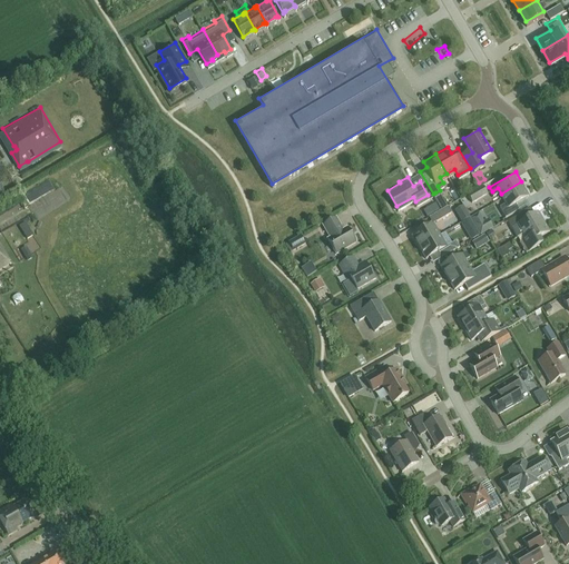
[(471,198),(487,189),(482,181),(467,190),(471,198)]
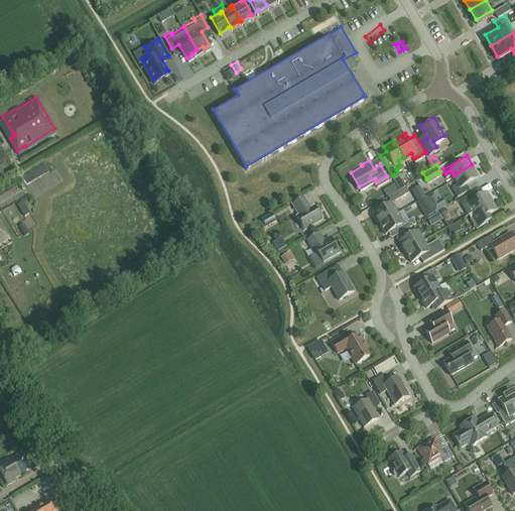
[(472,164),(454,175),(459,184),(454,187),(457,193),(469,185),(466,180),(478,173),(472,164)]
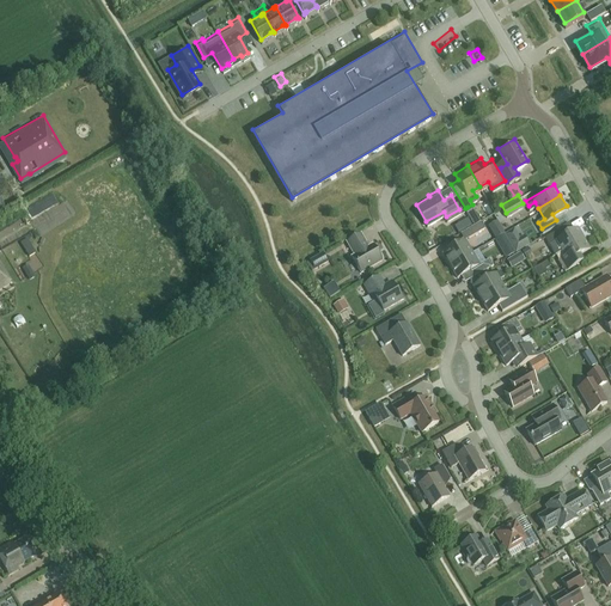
[(468,207),(465,208),(472,220),(478,216),(472,204),(468,207)]
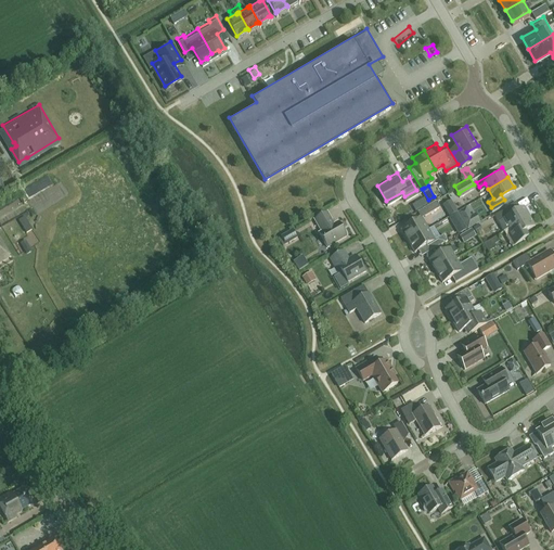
[(450,195),(441,201),(448,212),(456,207),(450,195)]
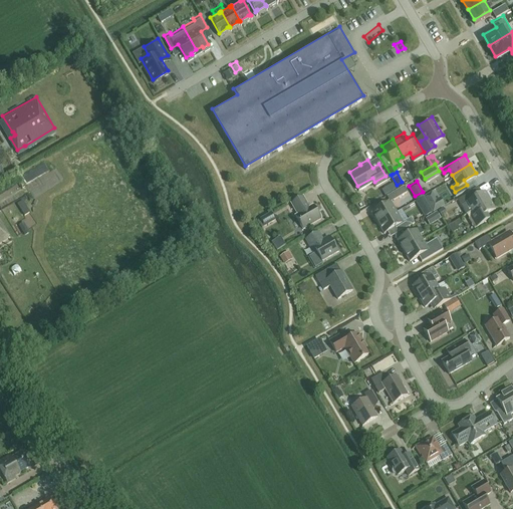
[(403,182),(389,190),(393,196),(406,188),(403,182)]
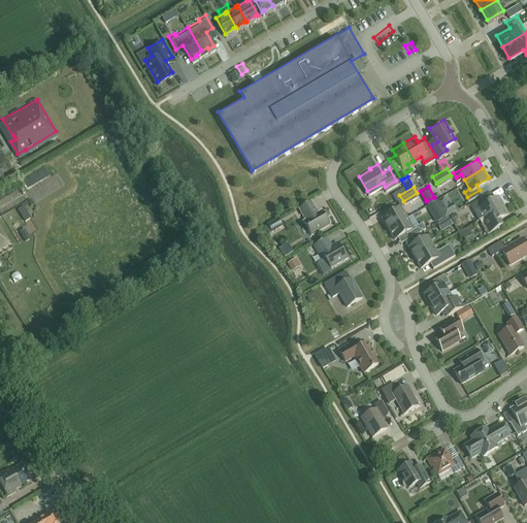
[(484,213),(502,201),(497,192),(485,199),(482,194),(469,201),(478,216),(484,213)]
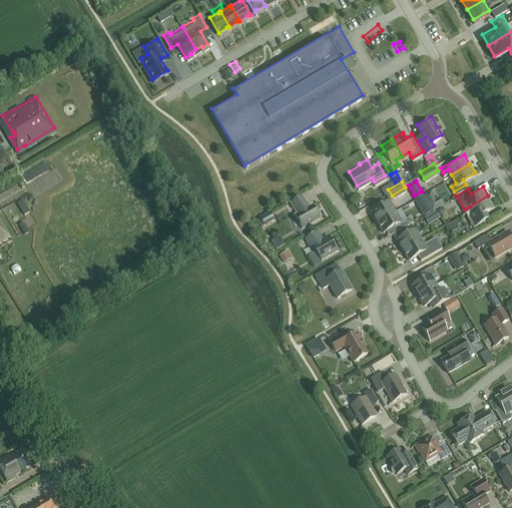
[(429,189),(423,192),(431,206),(442,200),(438,193),(434,195),(433,196),(429,189)]
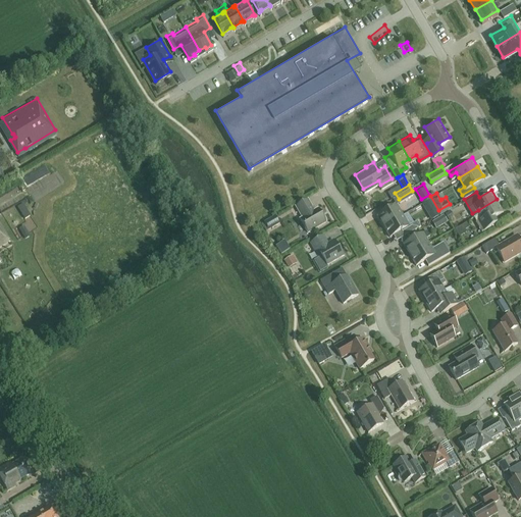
[(307,228),(324,218),(317,205),(313,207),(306,196),(295,202),(302,213),(299,215),(307,228)]
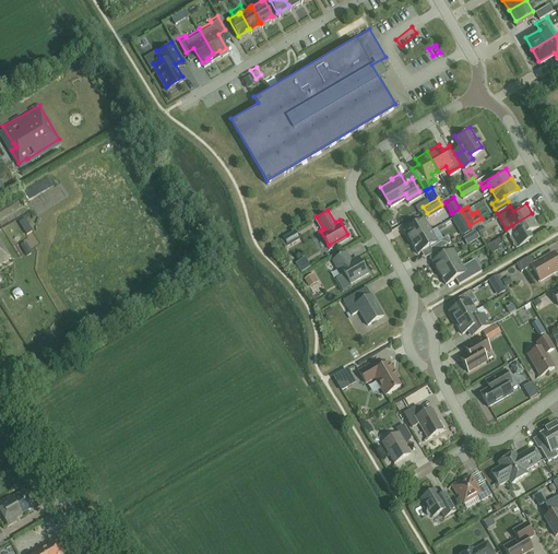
[(532,213),(512,225),(514,230),(509,233),(511,238),(515,244),(529,236),(524,231),(537,223),(532,213)]
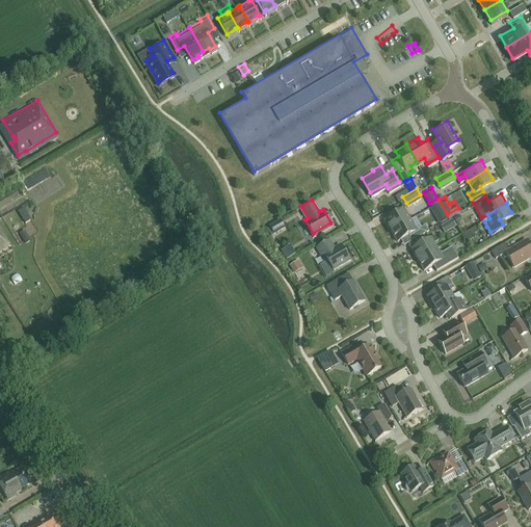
[(390,227),(408,215),(402,205),(383,216),(390,227)]
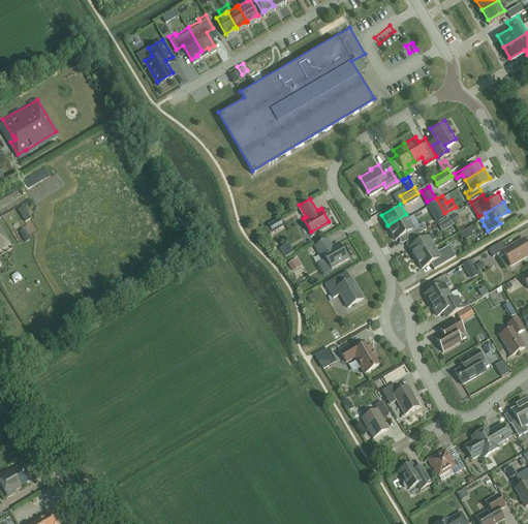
[(456,209),(449,212),(453,218),(459,214),(456,209)]
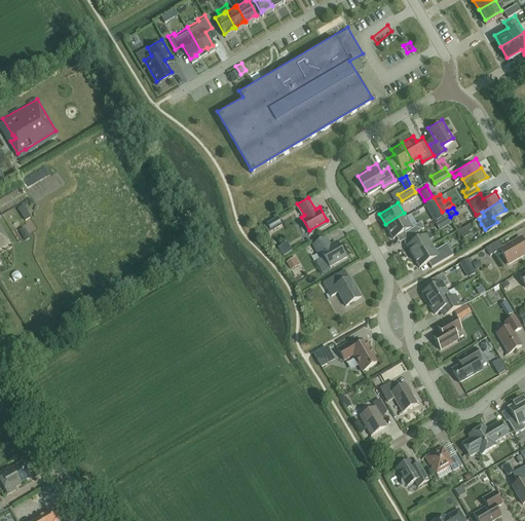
[(438,226),(450,219),(446,212),(434,219),(438,226)]
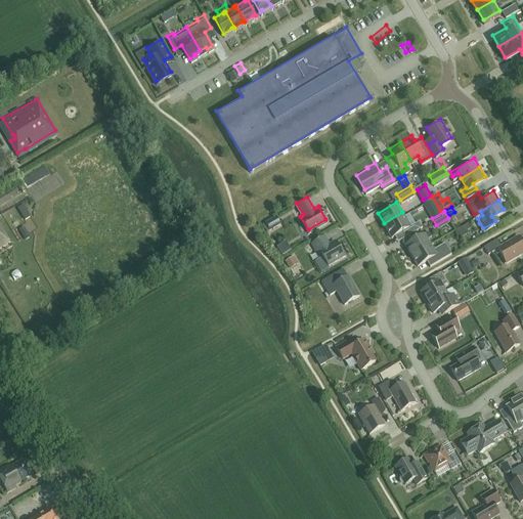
[(268,227),(279,220),(274,212),(263,219),(264,219),(262,221),(266,227),(268,226),(268,227)]
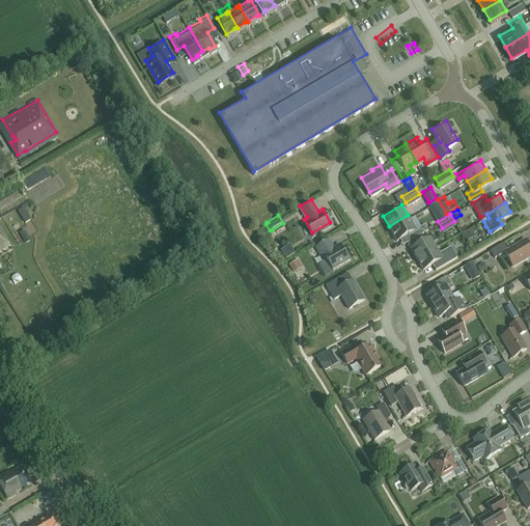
[(408,215),(389,226),(395,237),(408,229),(411,236),(427,226),(423,220),(414,225),(408,215)]
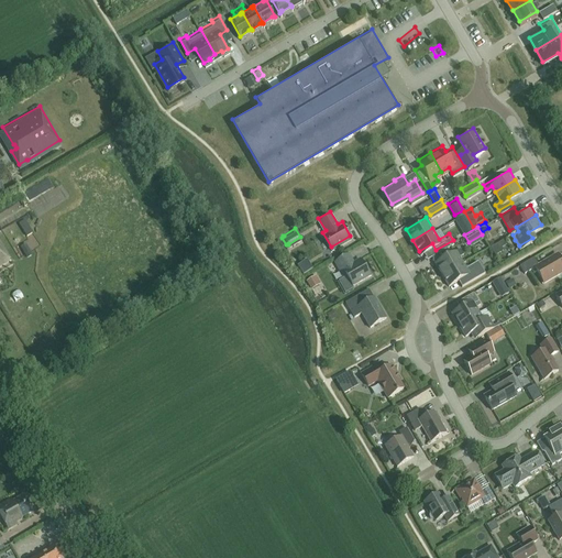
[(0,260),(8,255),(8,254),(9,254),(0,240),(0,260)]
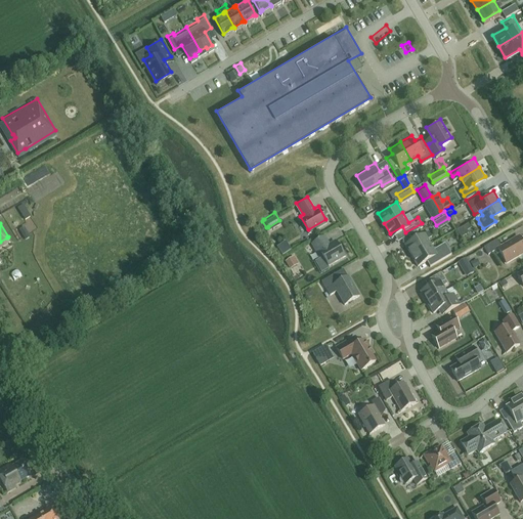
[(410,252),(429,241),(426,235),(430,232),(427,227),(404,241),(410,252)]
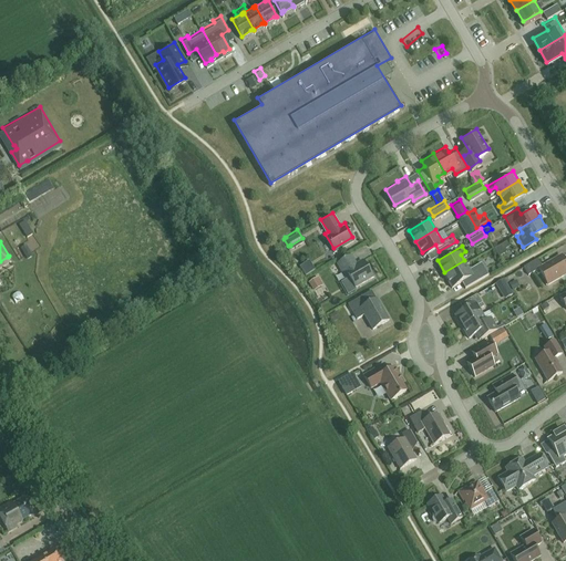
[(353,283),(373,272),(368,263),(367,265),(362,256),(356,260),(350,251),(336,259),(339,266),(342,263),(353,283)]
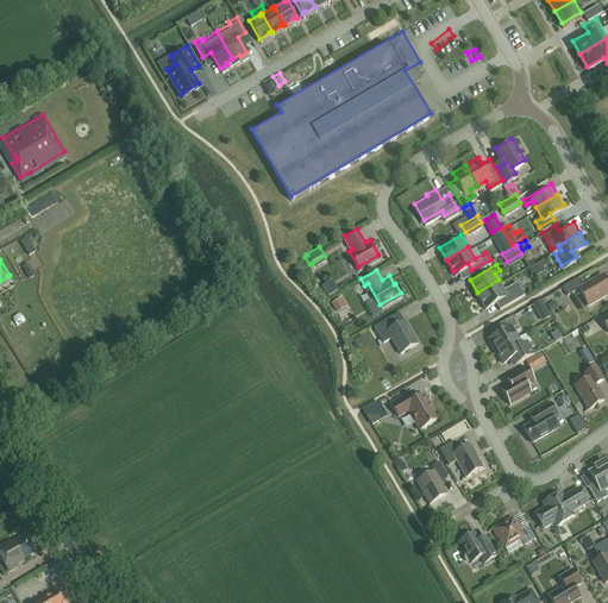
[(588,301),(607,288),(607,280),(602,270),(582,282),(577,274),(562,282),(566,290),(577,284),(588,301)]
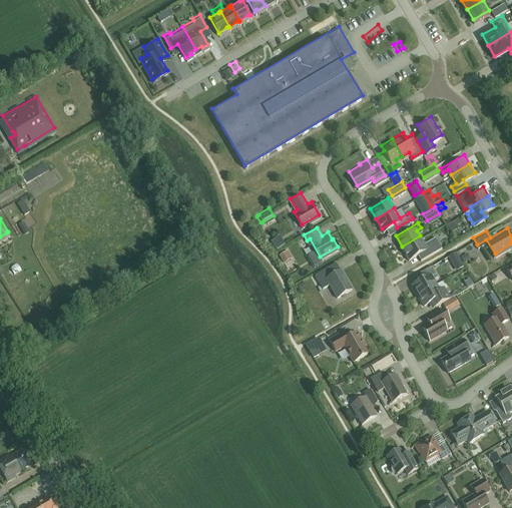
[(274,234),(279,240),(283,237),(278,230),(274,234)]
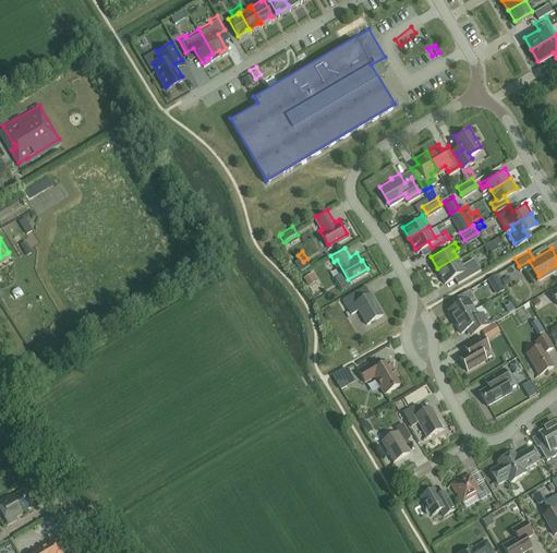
[(457,256),(437,268),(444,279),(453,274),(457,279),(480,266),(473,254),(460,262),(457,256)]
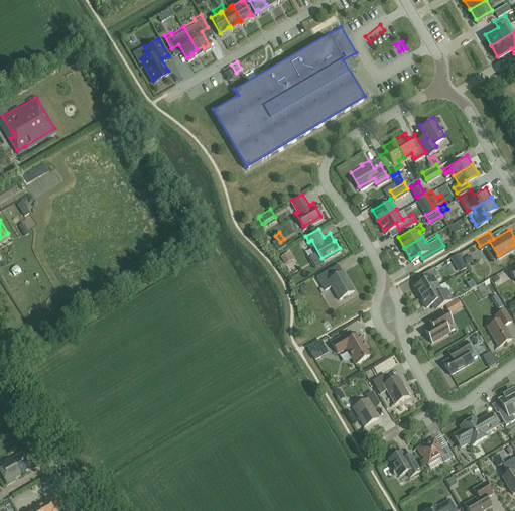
[(279,253),(284,260),(292,255),(288,247),(279,253)]
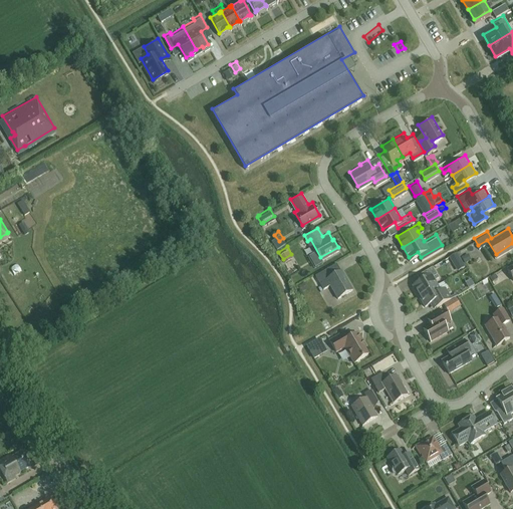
[(456,249),(448,253),(453,261),(460,256),(456,249)]
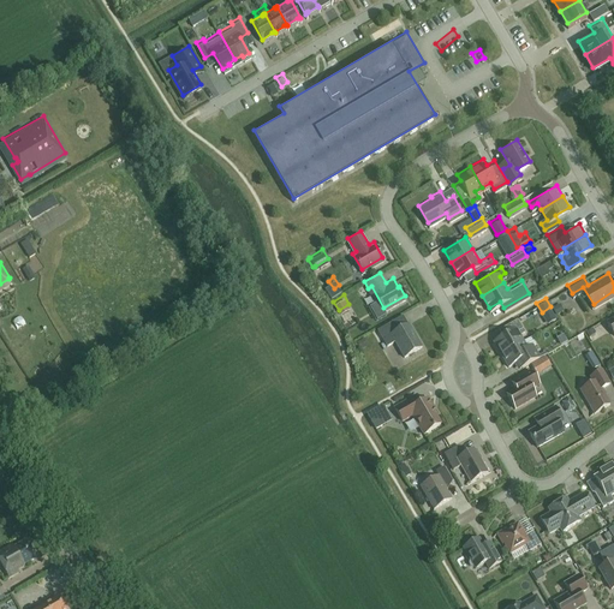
[(552,303),(555,310),(562,305),(559,299),(552,303)]
